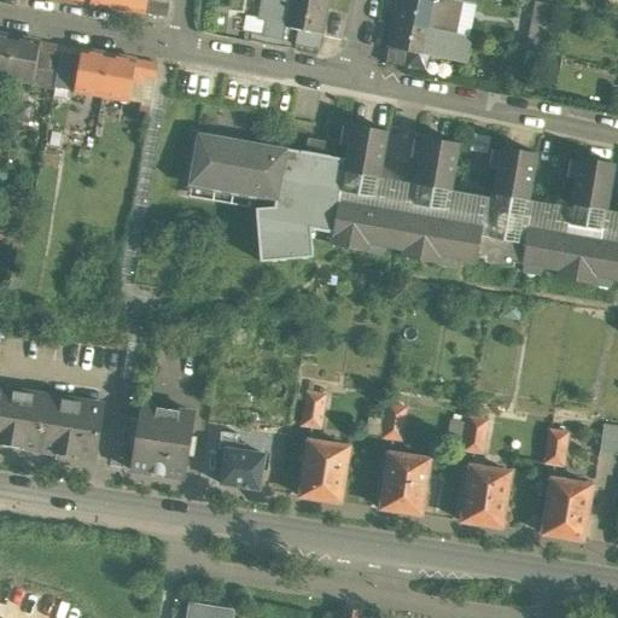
[(118,0),(118,9),(145,13),(146,0),(118,0)]
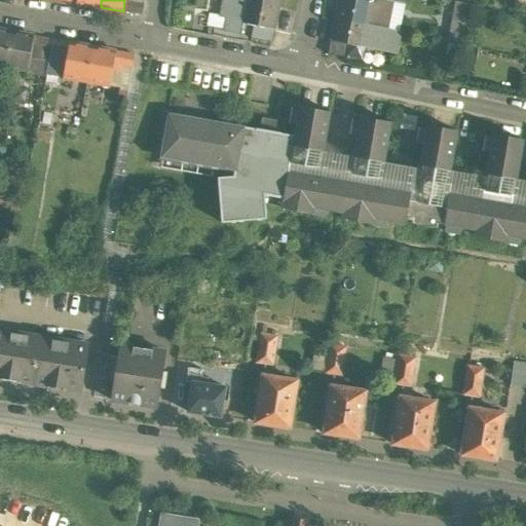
[(143,0),(124,0),(123,11),(142,14),(144,2),(143,0)]
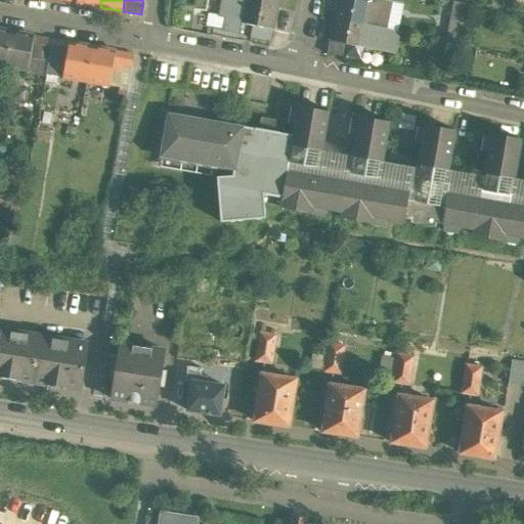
[(245,0),(230,0),(227,11),(242,14),(245,0)]
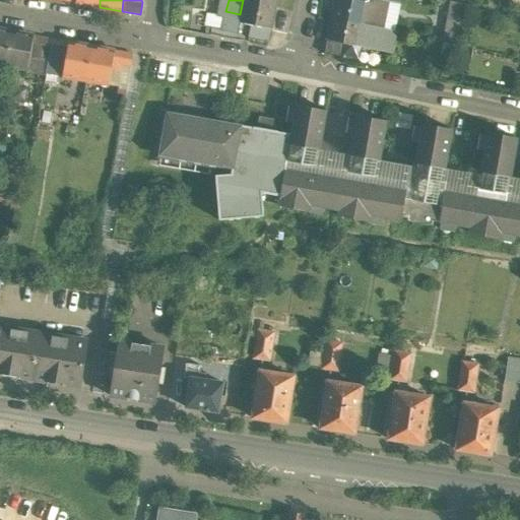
[(275,6),(244,0),(243,0),(240,14),(239,22),(271,29),(275,6)]
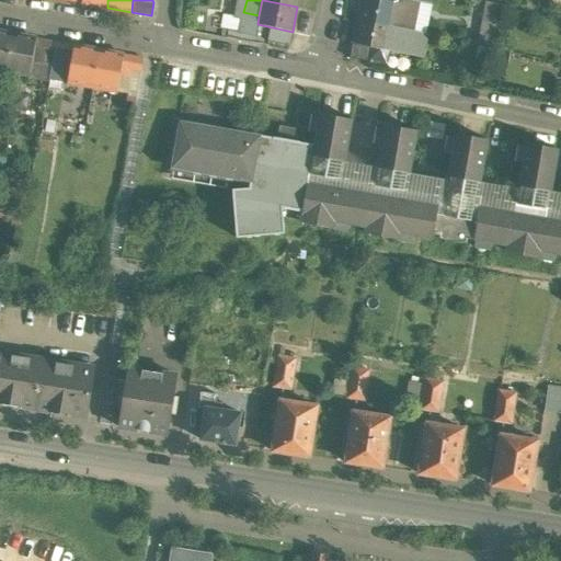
[(397,4),(377,0),(361,0),(357,21),(392,27),(396,11),(397,4)]
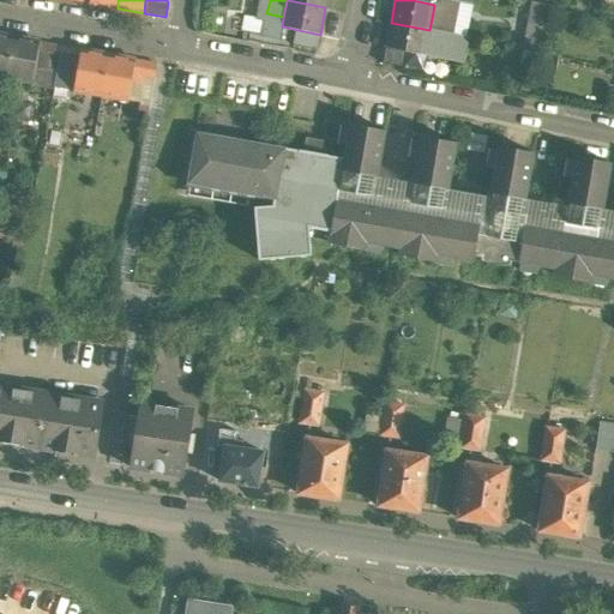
[(434,0),(434,5),(433,12),(429,30),(446,34),(465,37),(473,6),(444,0),(434,0)]
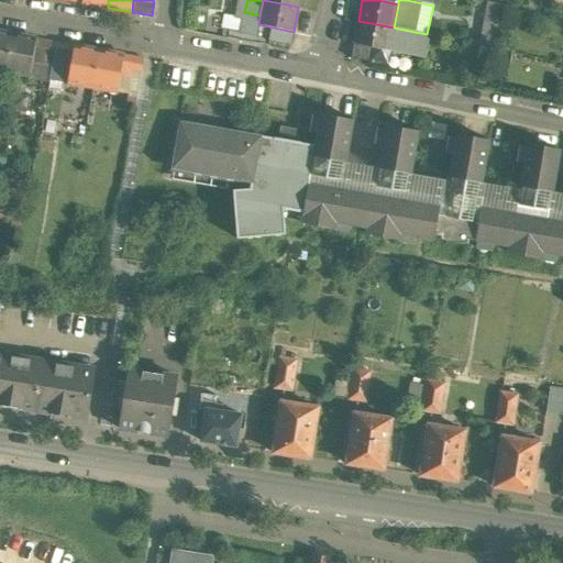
[(478,0),(474,44),(499,46),(504,3),(478,0)]
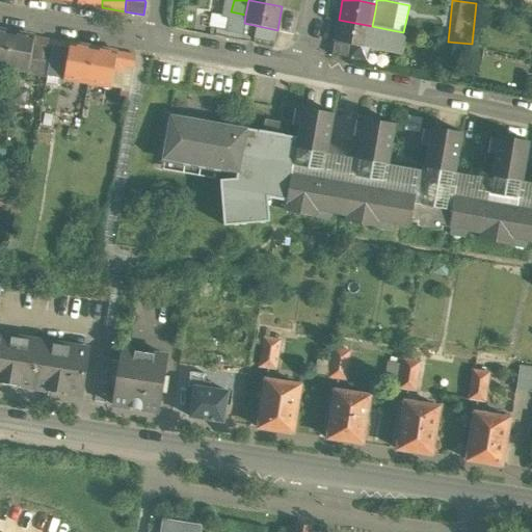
[(372,26),(339,20),(335,43),(354,45),(367,47),(368,41),(372,26)]
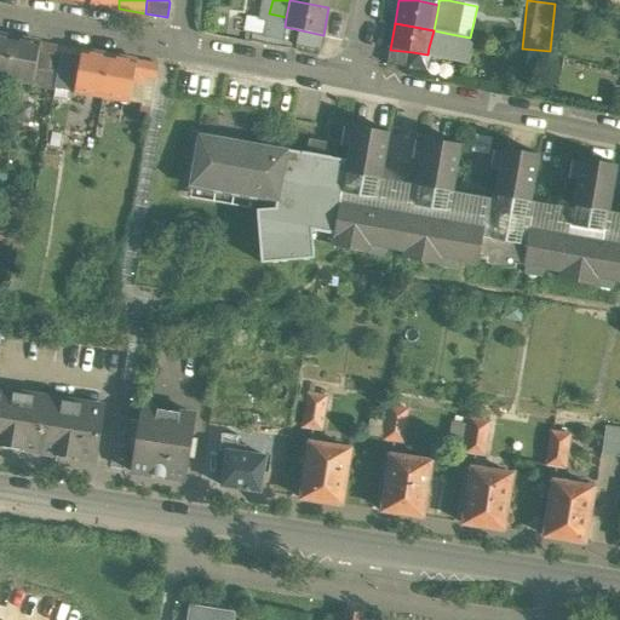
[(451,34),(434,30),(429,47),(447,51),(447,47),(451,34)]
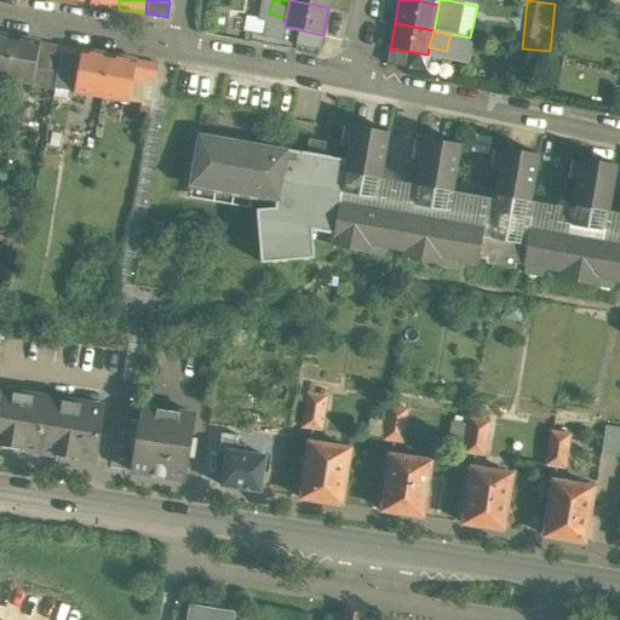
[(470,38),(451,34),(447,47),(446,58),(465,63),(470,38)]
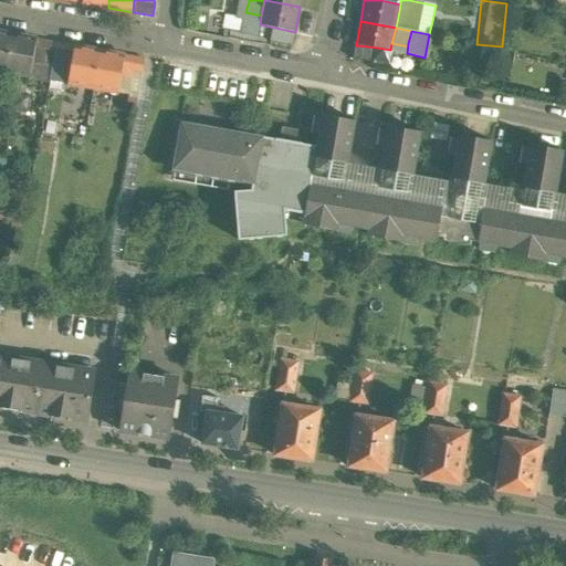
[(12,34),(0,32),(0,70),(6,71),(12,34)]
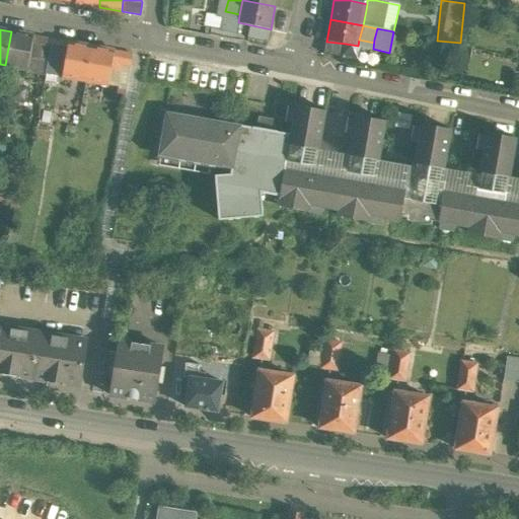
[(33,35),(11,31),(5,65),(19,68),(27,69),(29,58),(31,48),(33,35)]
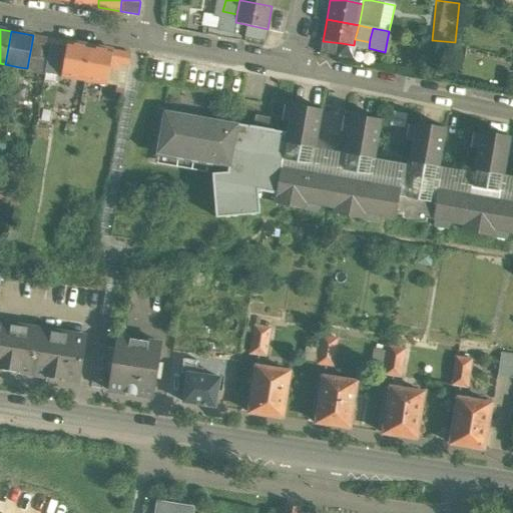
[(50,39),(33,35),(31,47),(42,49),(48,50),(50,39)]
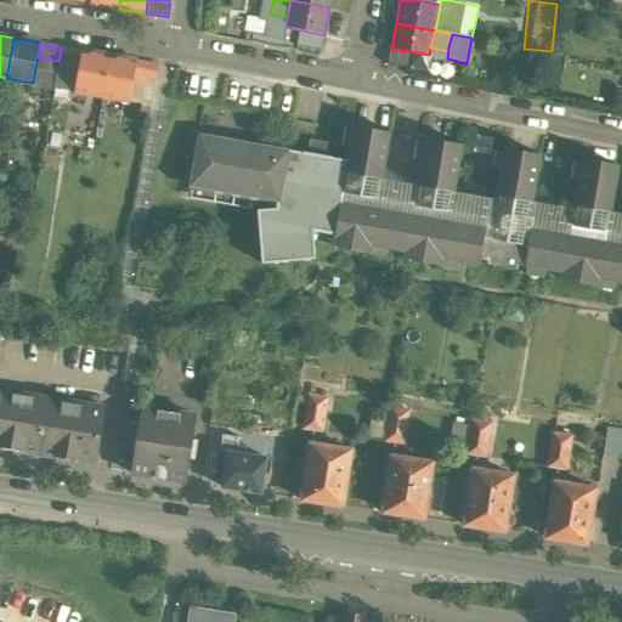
[(83,51),(61,47),(58,61),(74,64),(79,66),(83,51)]
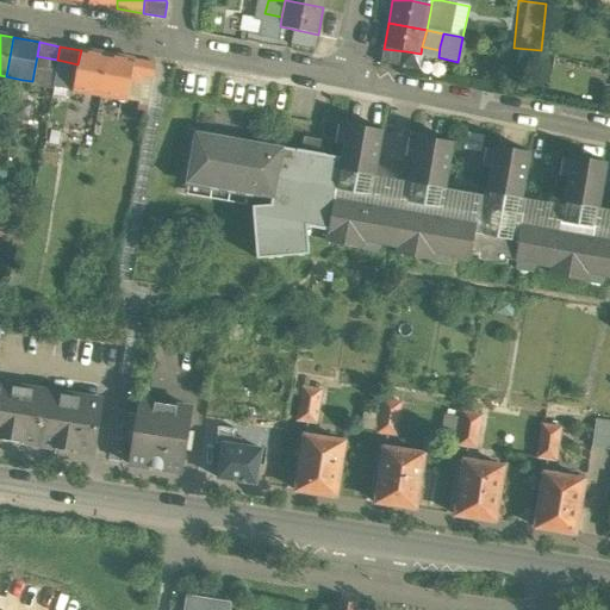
[(440,50),(422,47),(421,54),(439,57),(440,50)]
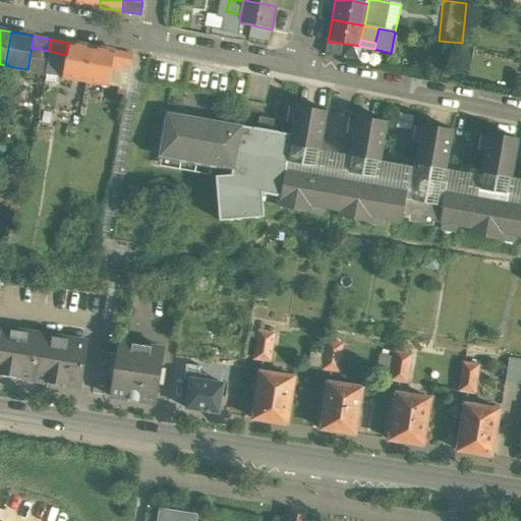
[(347,44),(328,42),(324,54),(344,59),(345,53),(347,44)]
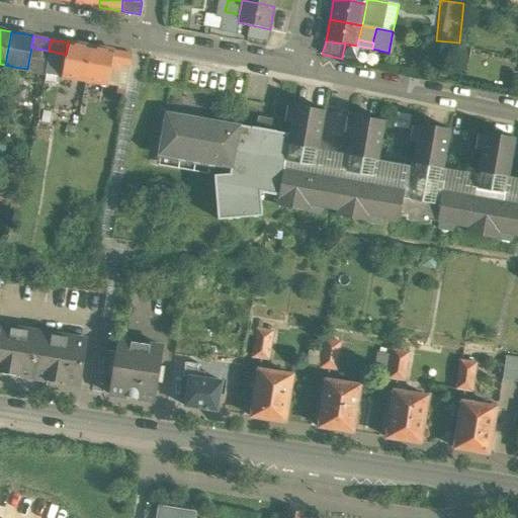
[(91,47),(69,42),(66,55),(65,62),(63,75),(63,76),(85,80),(91,47)]
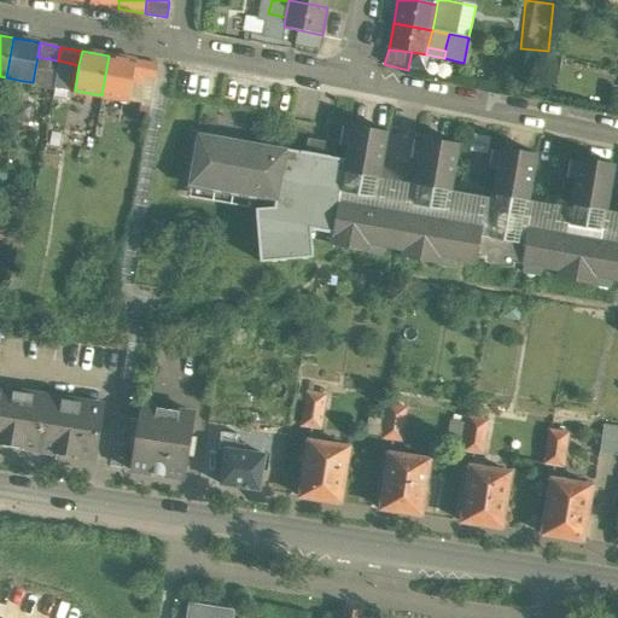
[(426,54),(412,52),(409,63),(424,66),(426,54)]
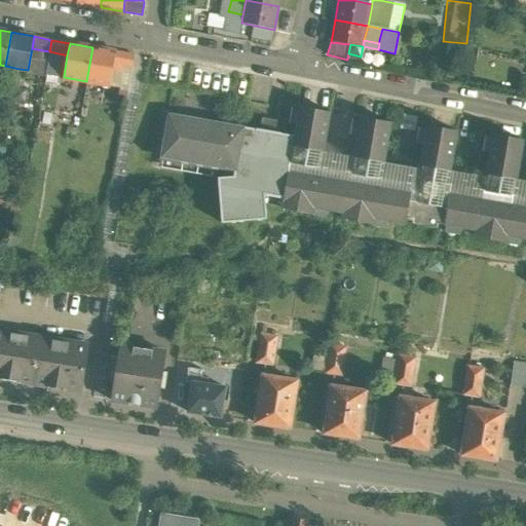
[(116,51),(92,47),(86,81),(110,85),(112,70),(116,51)]
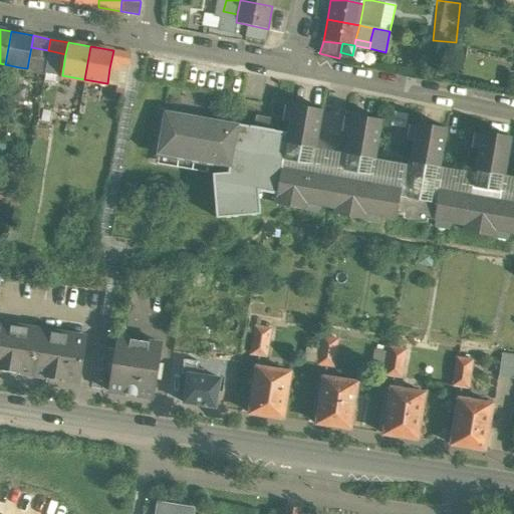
[(42,49),(31,47),(29,57),(41,59),(42,49)]
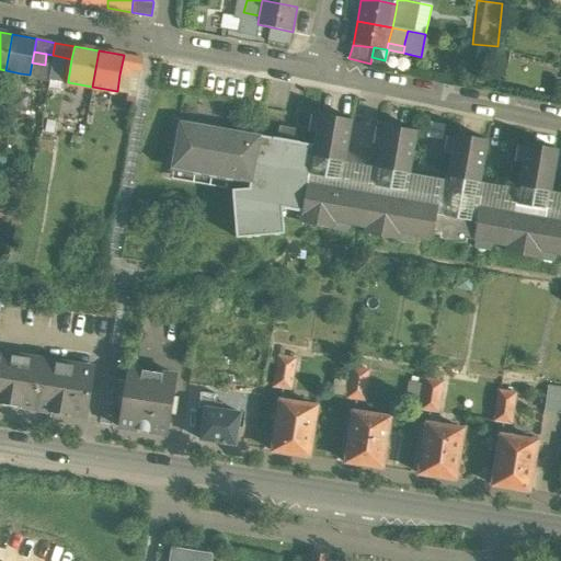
[(45,65),(32,63),(30,75),(30,78),(47,81),(48,78),(49,78),(48,81),(49,81),(49,79),(54,56),(53,55),(46,54),(45,65)]
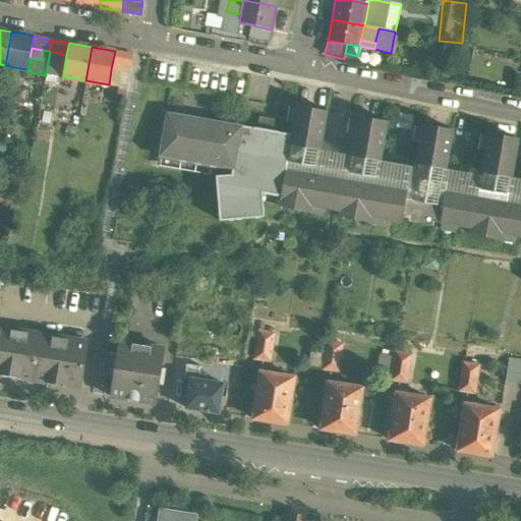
[(133,54),(115,51),(111,69),(121,71),(122,65),(131,66),(133,54)]
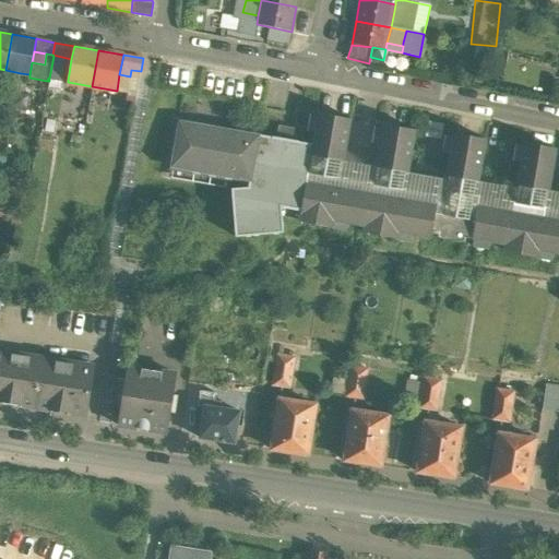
[(67,58),(54,56),(49,79),(63,81),(68,81),(70,67),(64,66),(67,58)]
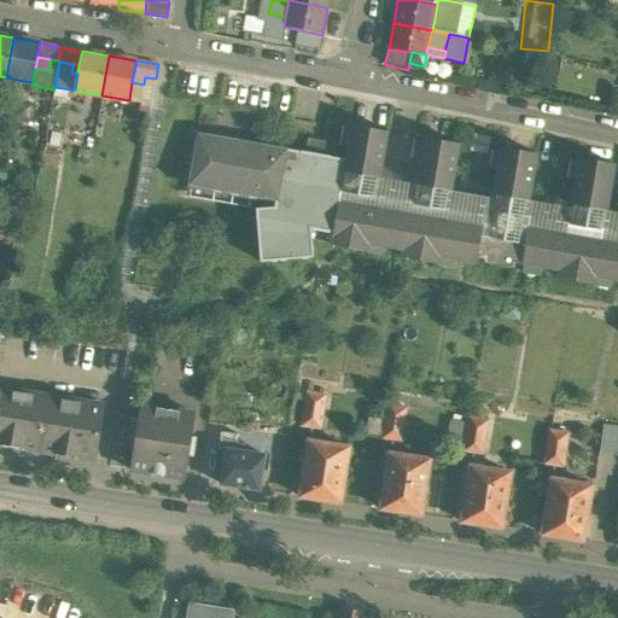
[(23,81),(6,77),(0,112),(0,129),(9,130),(16,86),(22,87),(23,81)]
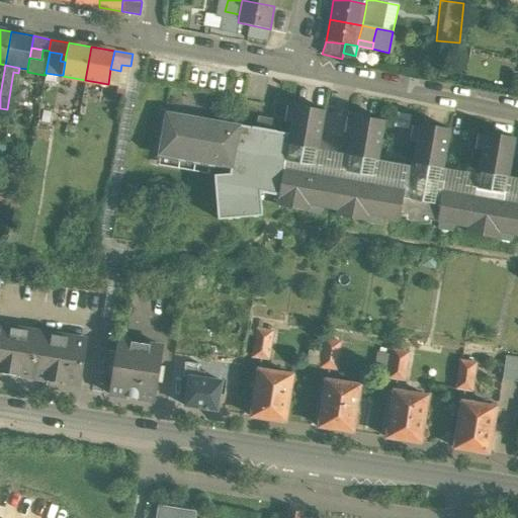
[(131,66),(121,65),(120,71),(110,69),(108,84),(117,88),(125,89),(126,85),(131,66)]
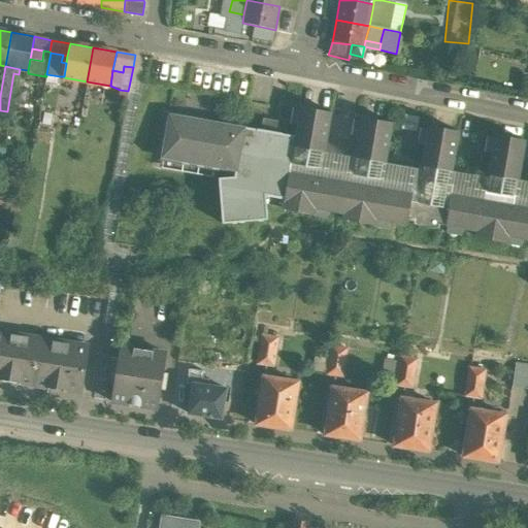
[(60,76),(46,74),(46,76),(45,84),(58,86),(60,76)]
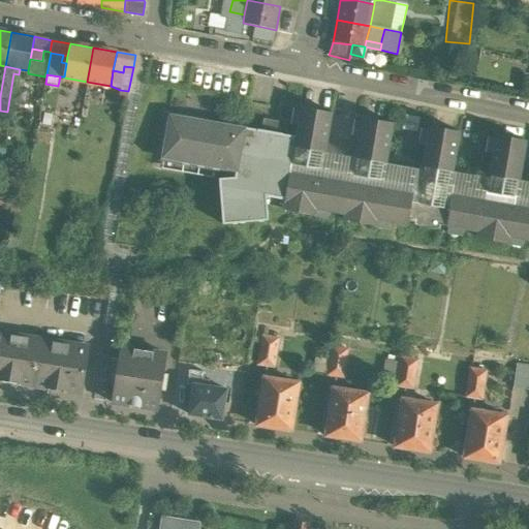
[(128,91),(120,90),(119,98),(126,99),(128,91)]
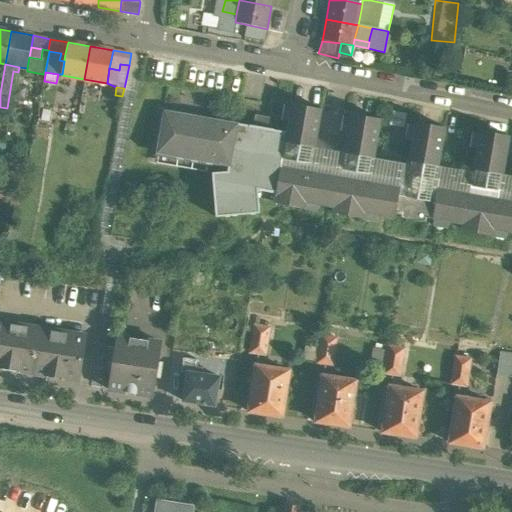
[(399,187),(281,166),(282,158),(283,153),(285,142),(314,147),(321,109),(292,104),(287,133),(227,122),(219,164),(230,166),(229,172),(214,174),(217,216),(259,212),(257,189),(276,192),(275,196),(289,198),(288,204),(303,207),(305,201),(348,209),(347,215),(363,218),(364,212),(395,217),(396,211),(399,195),(400,187),(399,187)]
